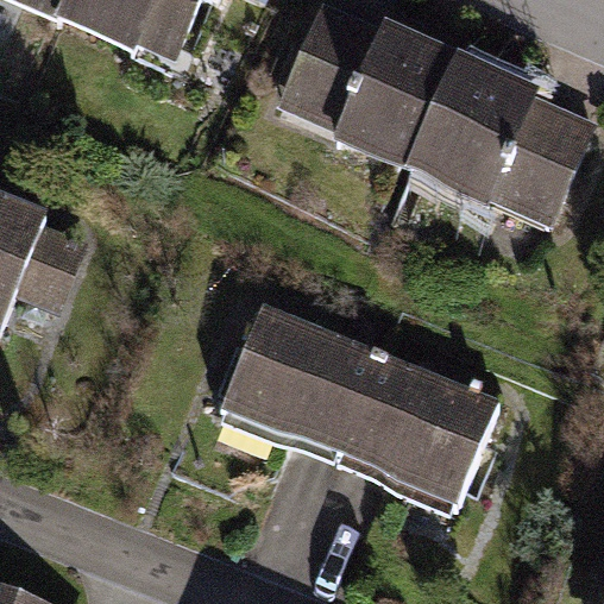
[(17,0),(55,14),(60,0),(17,0)]
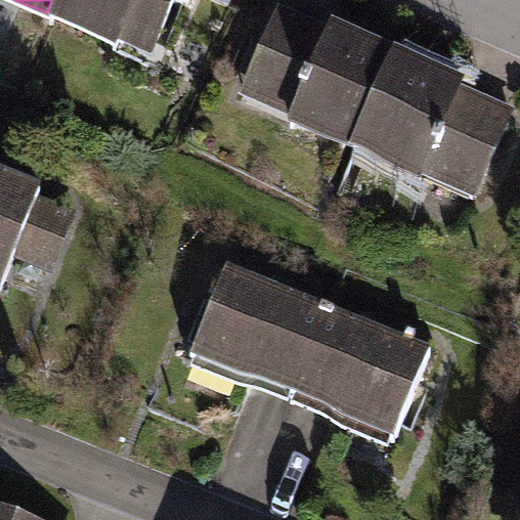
[(51,0),(47,12),(149,54),(170,0),(51,0)]
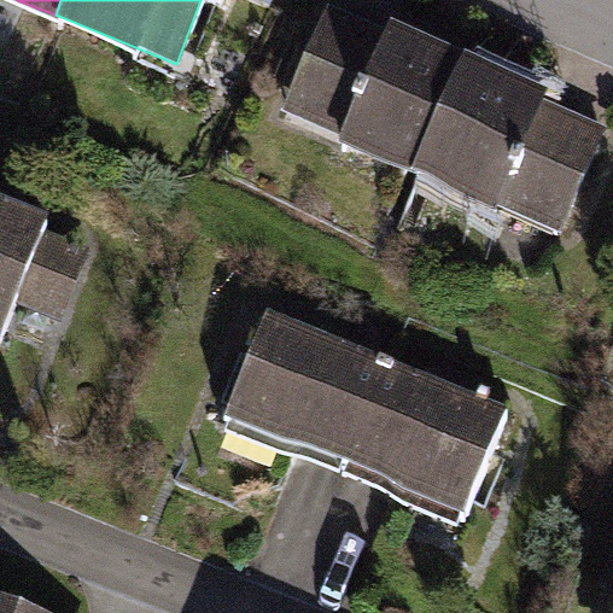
[(409,170),(461,47),(387,15),(384,24),(322,0),(280,106),(338,132),(333,141),(409,170)]
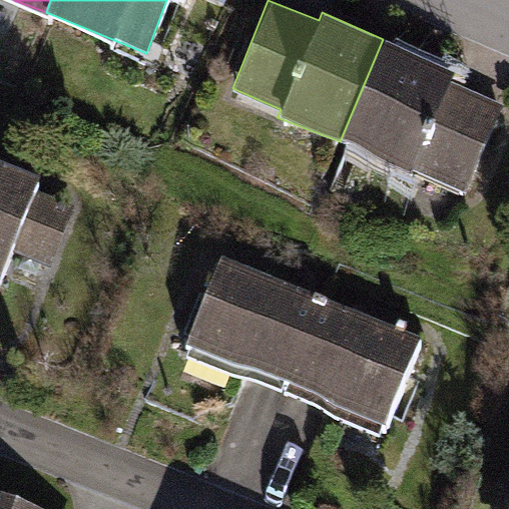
[(455,70),(383,39),(340,141),(408,170),(410,165),(465,189),(502,101),(450,81),(455,70)]
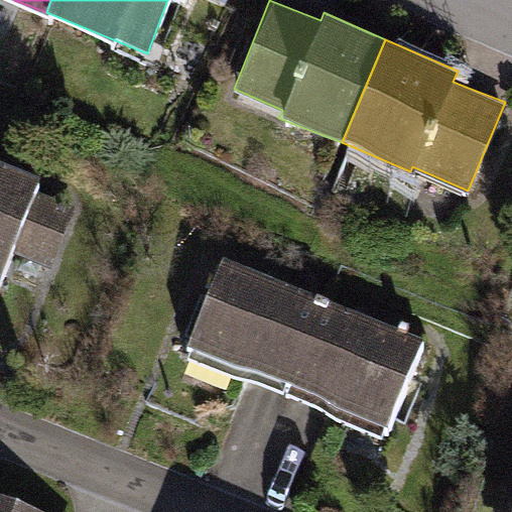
[(0,271),(36,175),(0,160),(0,271)]
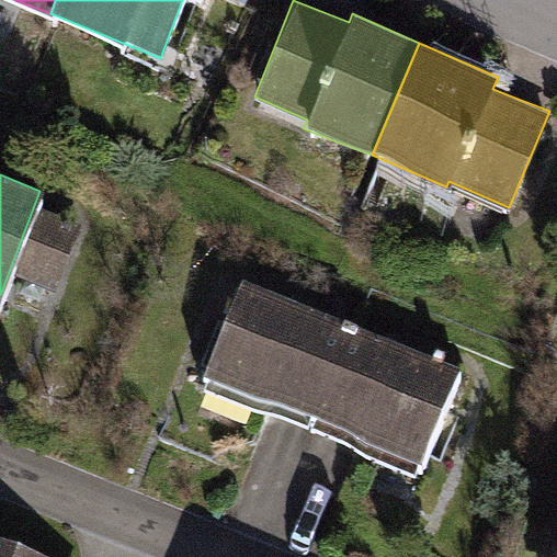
[(310,416),(349,322),(241,279),(202,376),(310,416)]
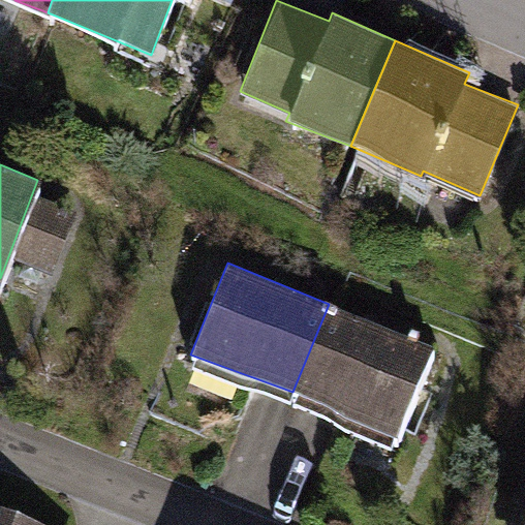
[(329,304),(292,392),(399,437),(434,348),(329,304)]
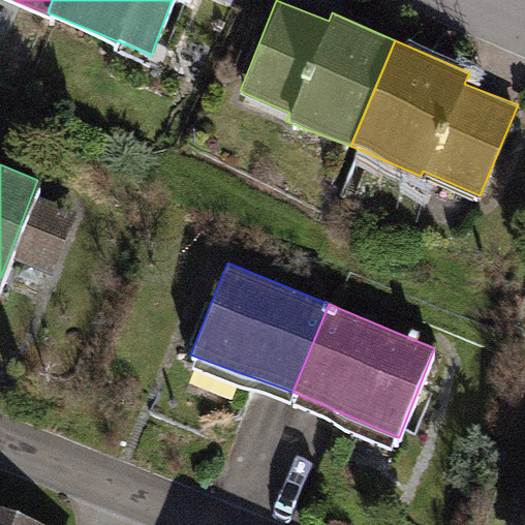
[(38,524),(0,508),(0,524),(38,524)]
